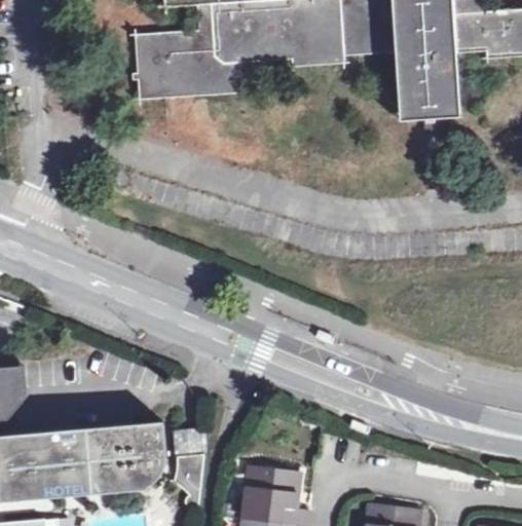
[(171,0),(172,6),(196,5),(198,32),(135,36),(139,100),(177,97),(241,92),(239,63),(292,59),(293,67),(343,64),(342,55),(395,52),(390,0),(171,0)]
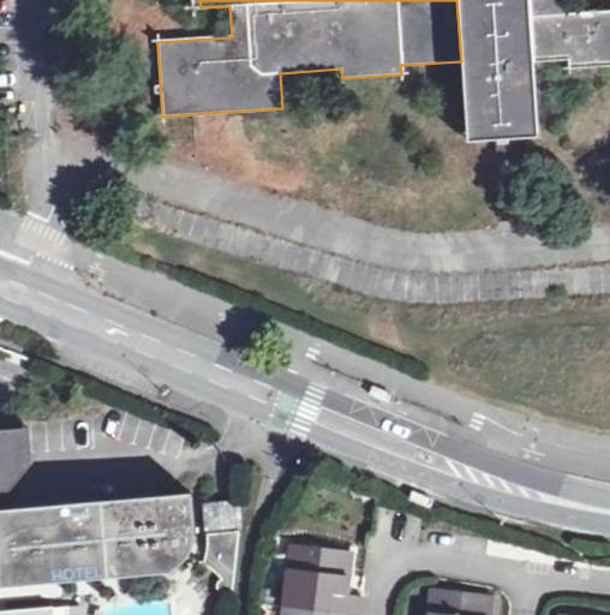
[(456,0),(461,61),(466,141),(495,139),(497,174),(513,174),(510,138),(537,136),(532,63),(566,60),(567,69),(609,66),(609,11),(564,15),(563,0),(456,0)]
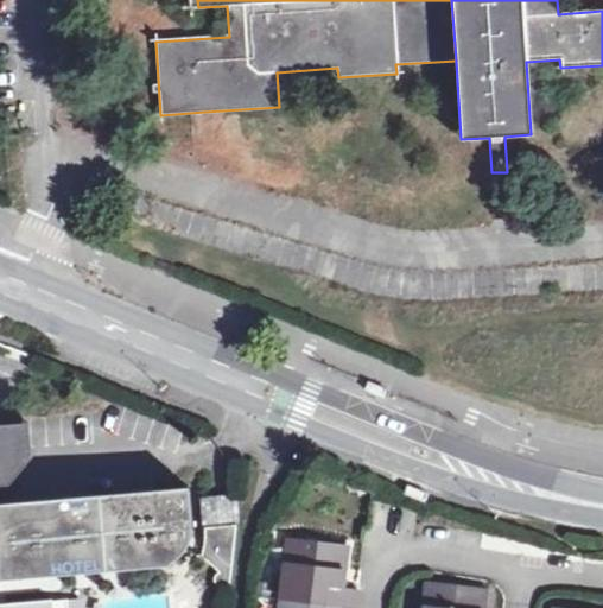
[(385,397),(389,387),(367,378),(363,386),(385,397)]
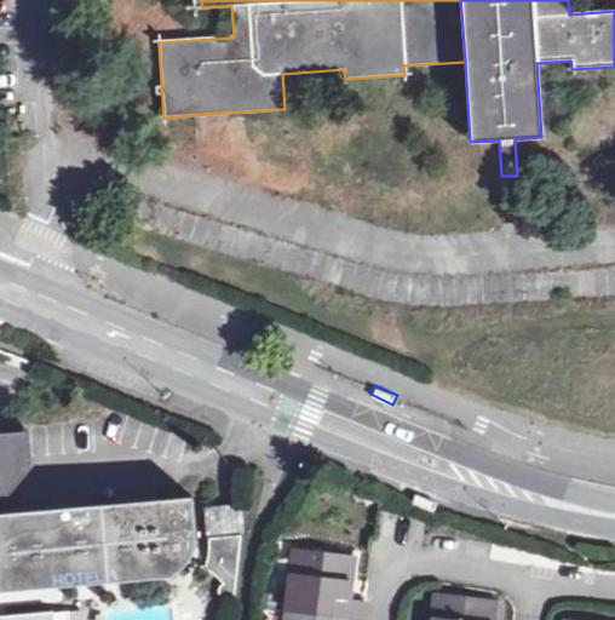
[(0,497),(7,495),(29,468),(27,431),(0,434),(0,497)]
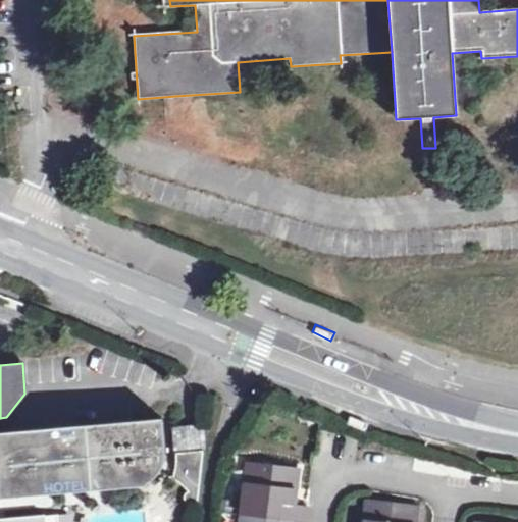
[(350,413),(346,422),(364,430),(368,421),(350,413)]
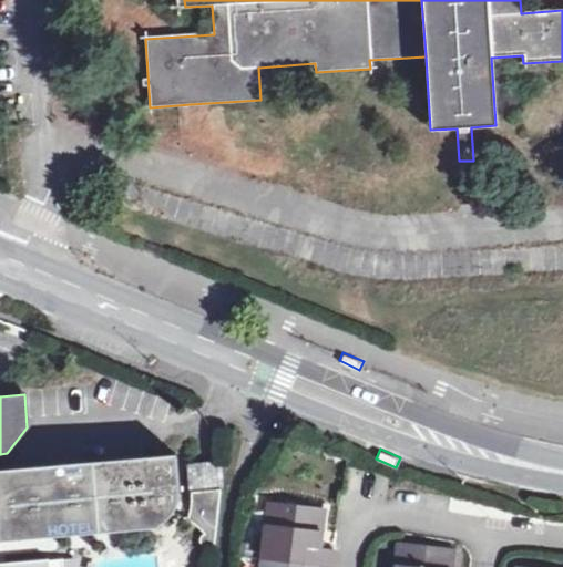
[(0,566),(57,566),(57,559),(0,563),(0,540),(154,528),(167,516),(172,511),(175,504),(173,455),(0,471),(0,566)]
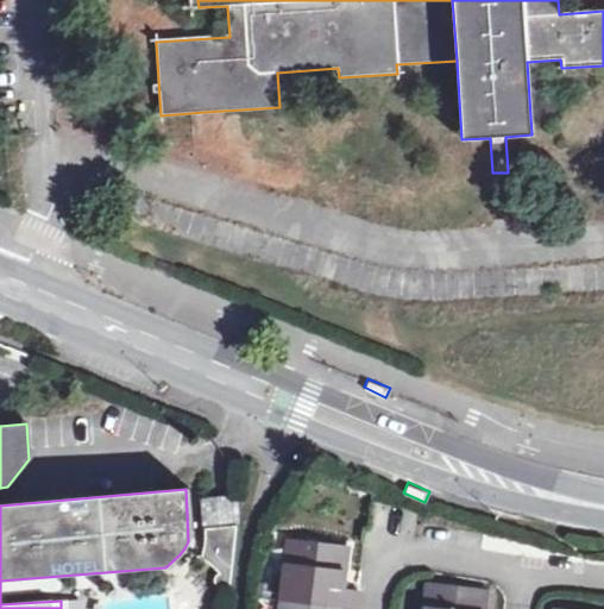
[(233,522),(233,498),(201,501),(202,525),(233,522)]
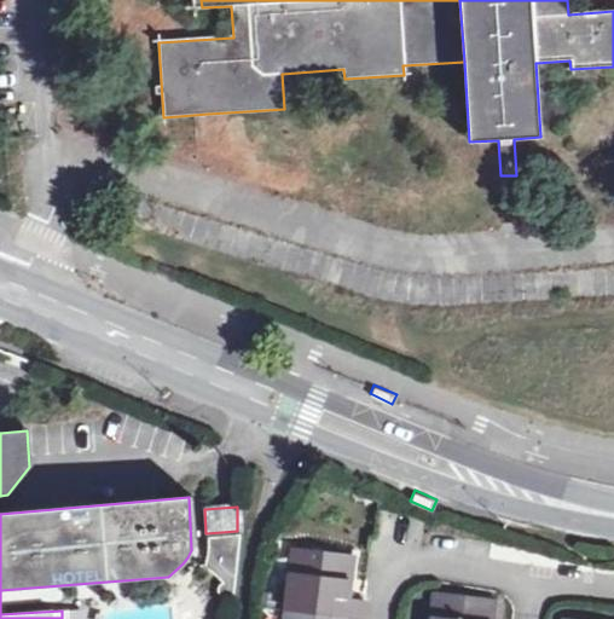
[(221,599),(231,601),(237,536),(206,538),(206,547),(201,565),(209,571),(214,576),(220,583),(216,585),(214,590),(216,596),(221,599)]
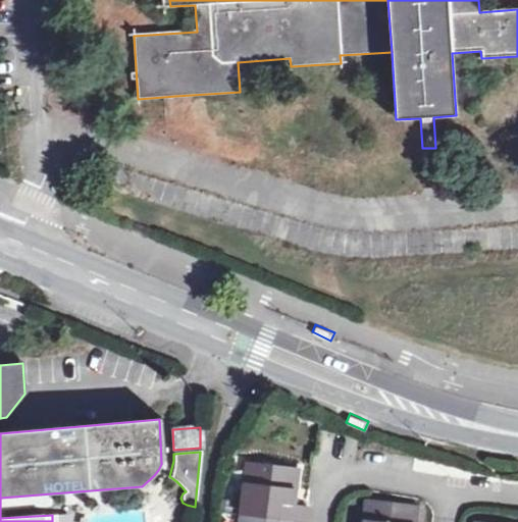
[(241,516),(249,517),(290,521),(297,521),(303,521),(305,505),(292,503),(294,481),(295,468),(255,464),(253,484),(244,483),(241,516)]
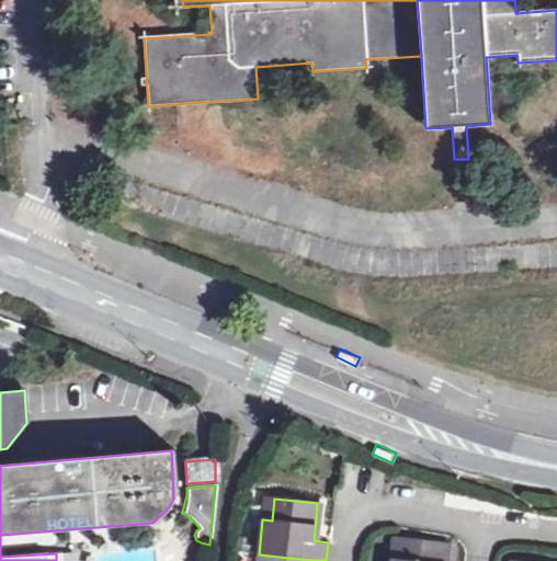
[(391,559),(390,560),(444,560),(446,544),(402,538),(400,560),(391,559)]
